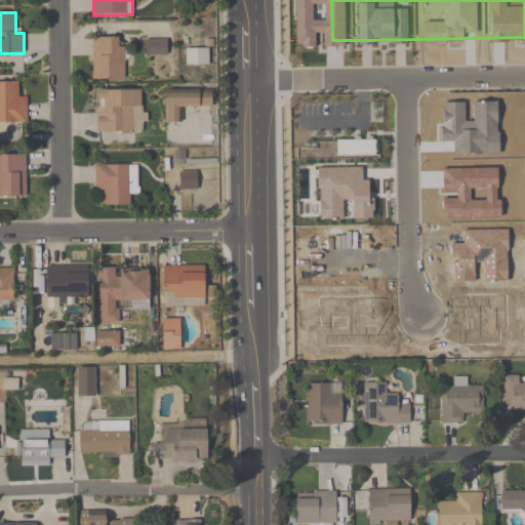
[(125,80),(125,38),(91,38),(91,80),(125,80)]
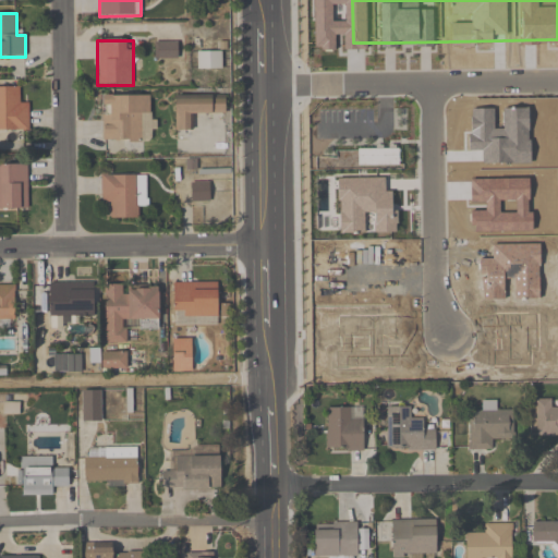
[(178,59),(178,43),(154,43),(154,59),(178,59)]
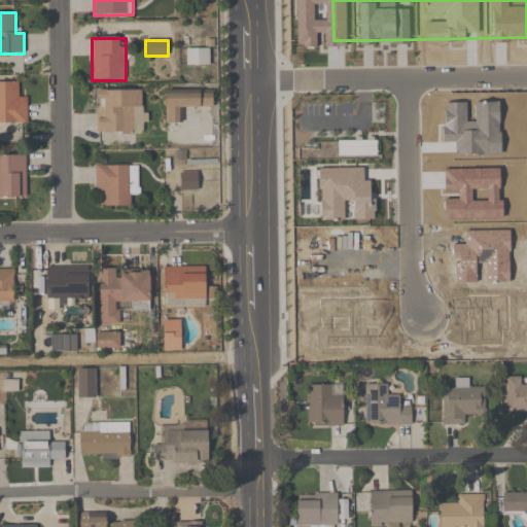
[(186,67),(209,67),(209,49),(186,49),(186,67)]
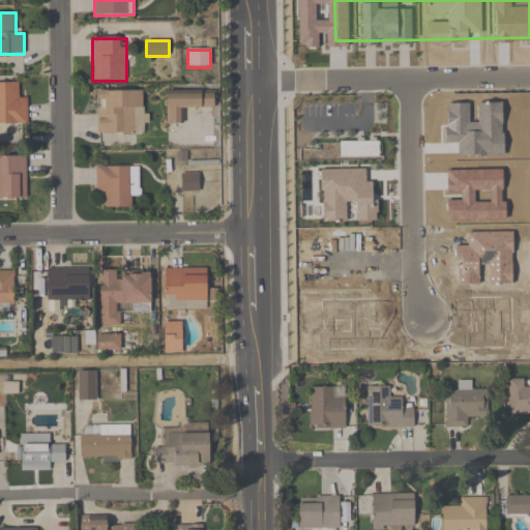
[(453,57),(378,57),(378,120),(453,120),(453,57)]
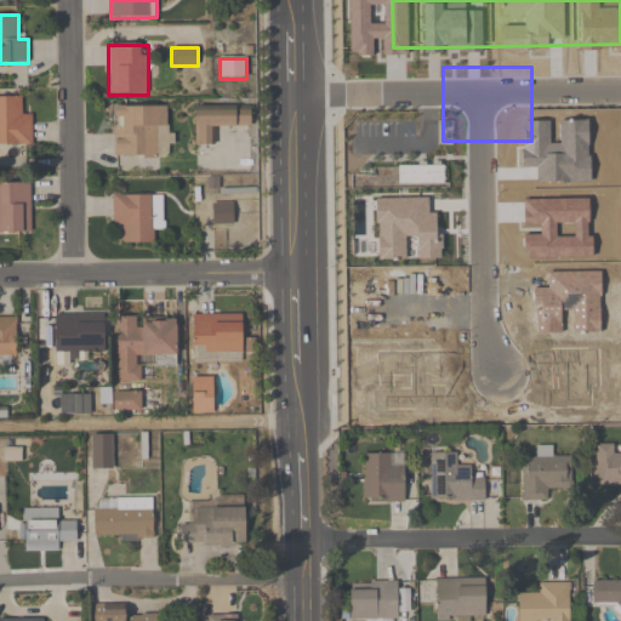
[(542,140),(620,138),(620,115),(600,117),(600,101),(586,101),(585,67),(541,68),(542,140)]
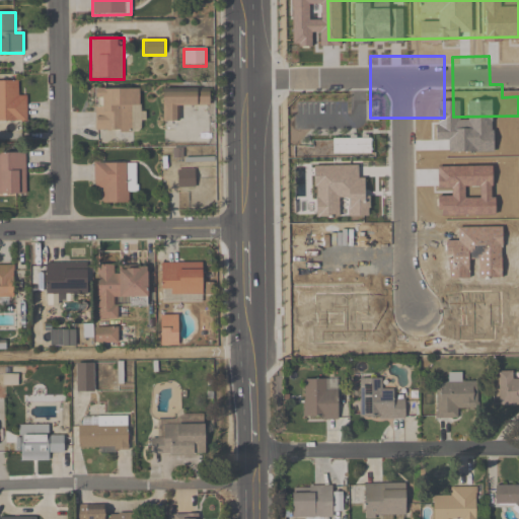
[(26,91),(17,91),(16,80),(0,80),(0,122),(26,122),(26,91)]
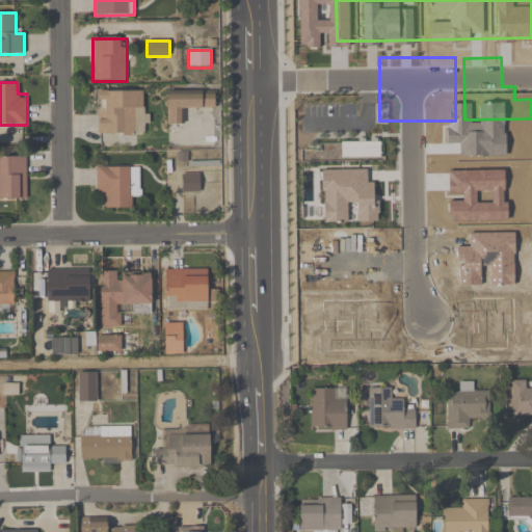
[(98,90),(98,135),(147,135),(147,91),(98,90)]
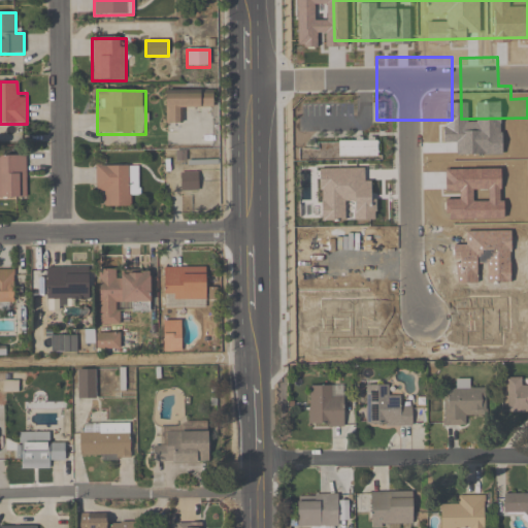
[(212,108),(212,91),(166,91),(166,124),(183,124),(183,108),(212,108)]
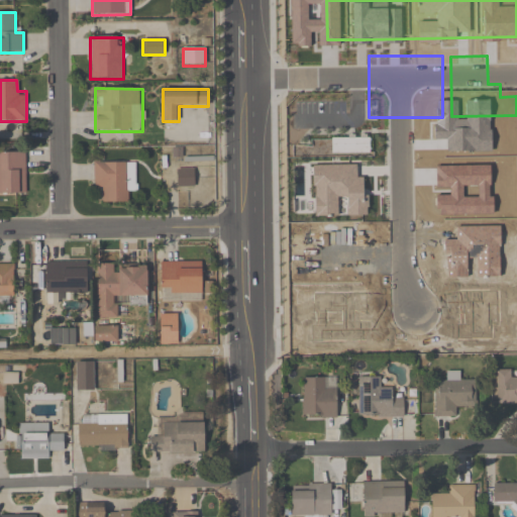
[(397,342),(476,342),(476,145),(397,145),(397,342)]
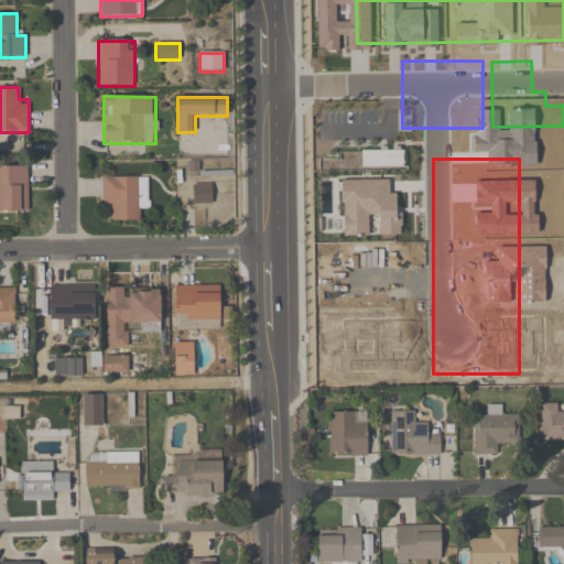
[(563,225),(563,159),(533,159),(533,226),(563,225)]
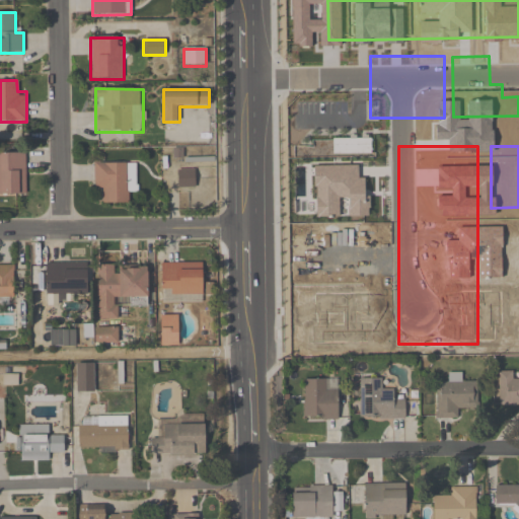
[(385,345),(385,147),(285,147),(286,345),(385,345)]
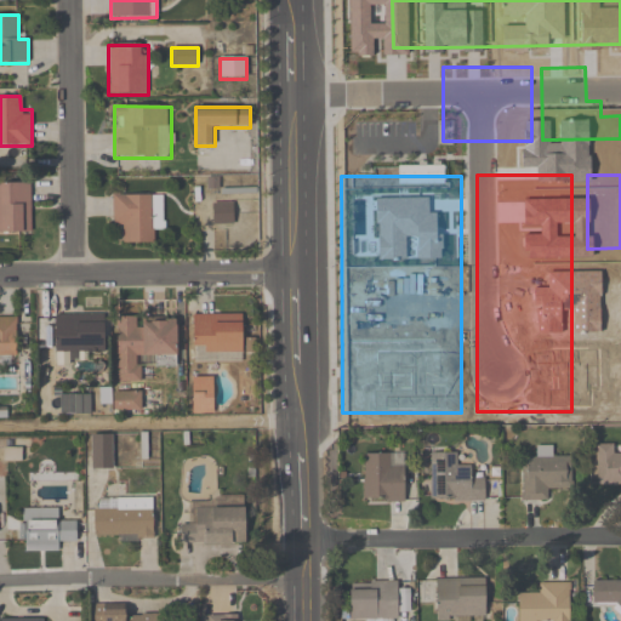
[(30,184),(0,183),(0,234),(30,235),(30,184)]
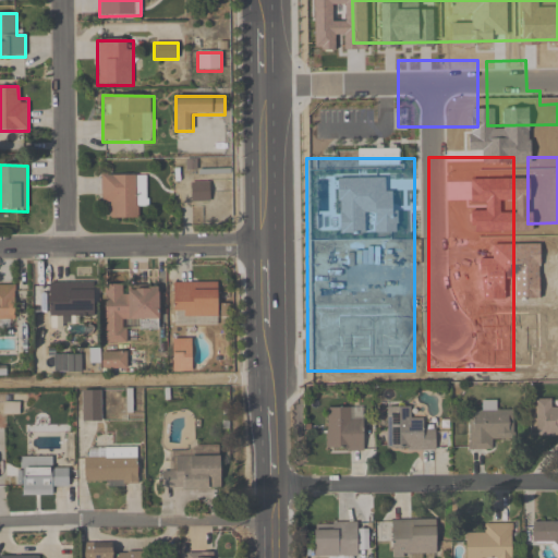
[(147,208),(147,176),(101,176),(101,206),(111,206),(111,219),(138,219),(138,208),(147,208)]
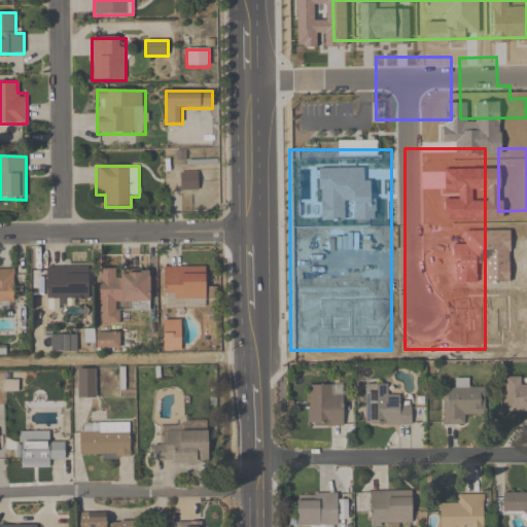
[(181,172),(181,190),(198,190),(198,172),(181,172)]
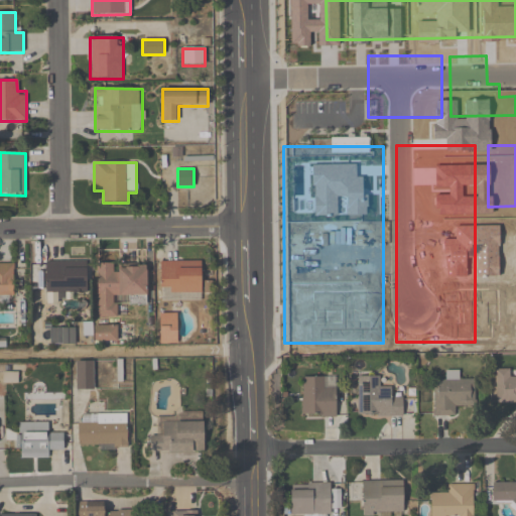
[(515,214),(488,215),(488,339),(515,339),(515,214)]
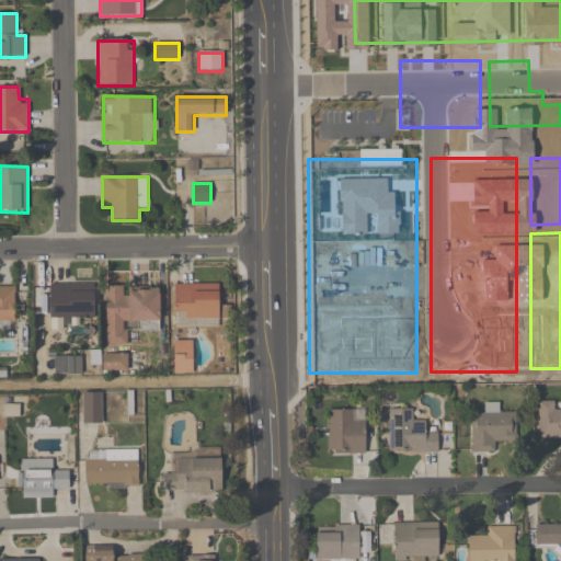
[(94,284),(49,284),(49,320),(94,320),(94,284)]
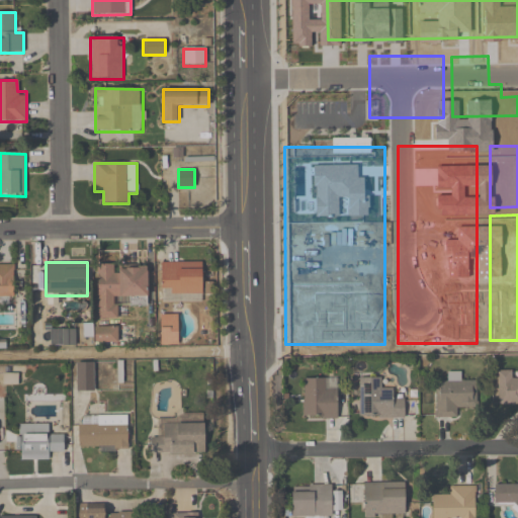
[(201,263),(160,264),(161,303),(202,301),(201,263)]
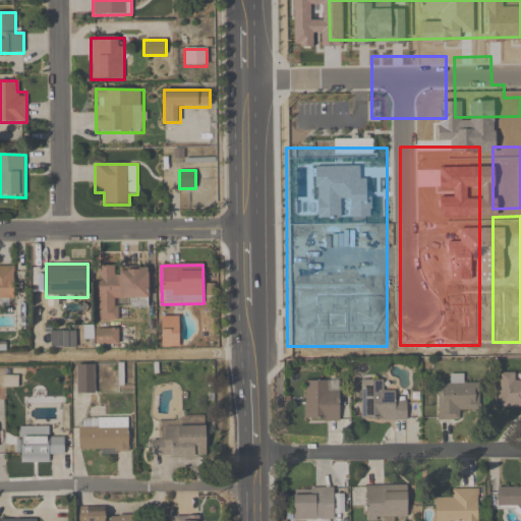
[(149,267),(98,266),(97,323),(119,323),(120,307),(148,307),(149,267)]
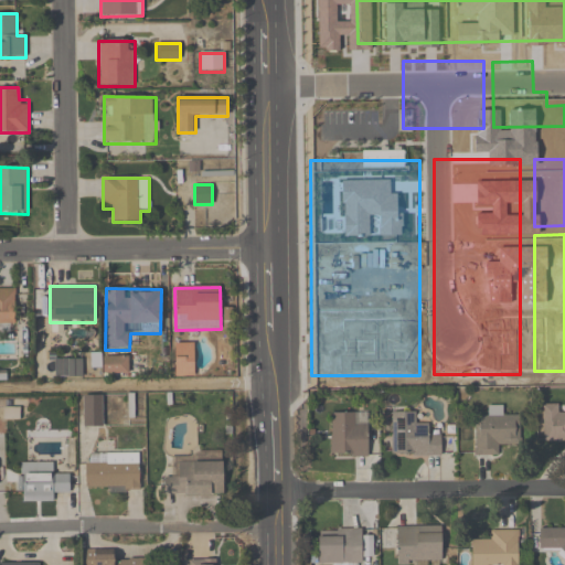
[(128,356),(104,356),(104,374),(128,374),(128,356)]
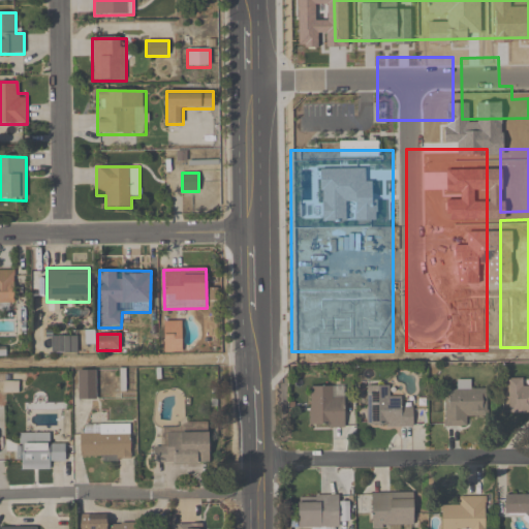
[(76,352),(76,337),(52,337),(52,352),(76,352)]
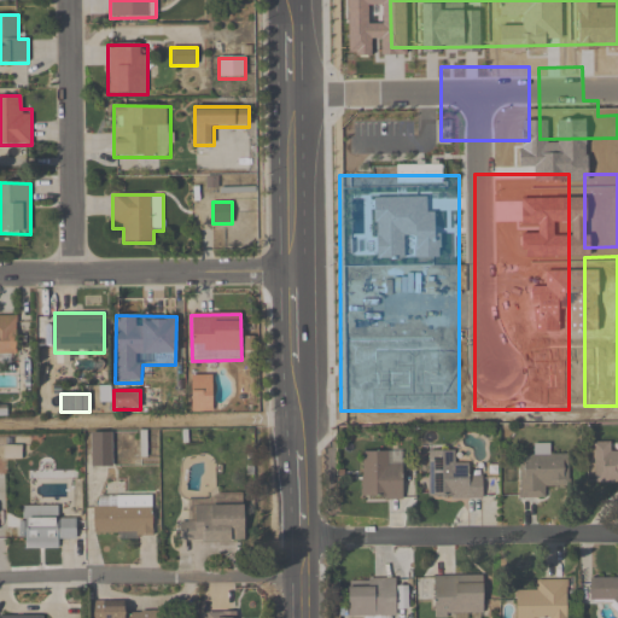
[(112,467),(112,432),(91,432),(91,467),(112,467)]
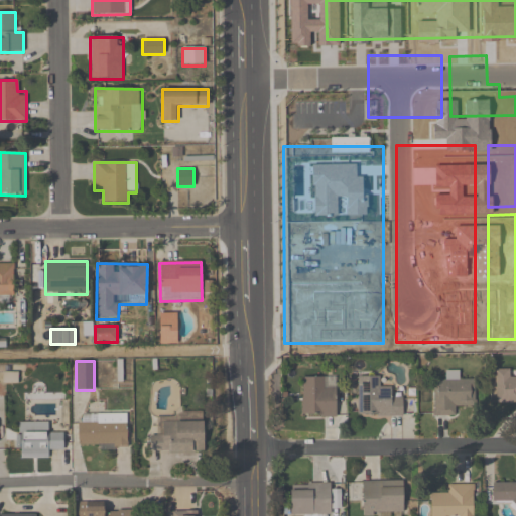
[(515,402),(515,370),(495,370),(496,403),(515,402)]
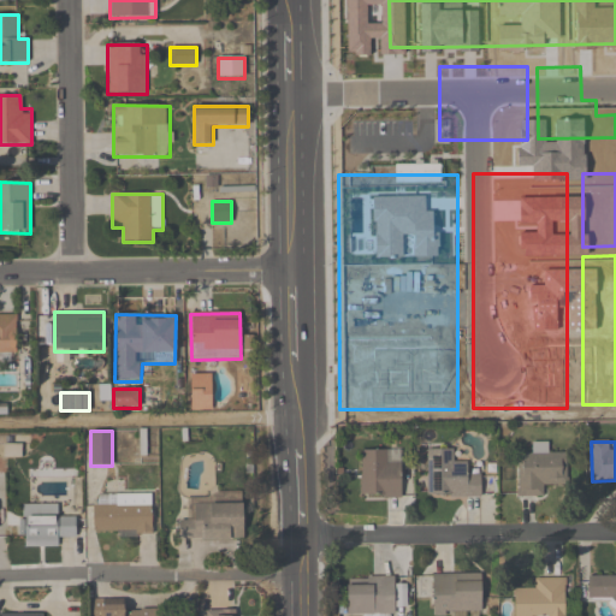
[(517,455),(517,498),(543,498),(543,486),(566,487),(567,455),(546,455),(546,445),(534,445),(534,455),(517,455)]
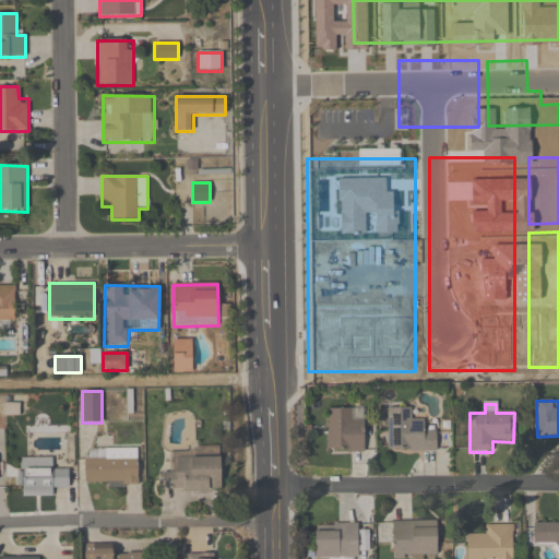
[(364,452),(364,407),(326,407),(326,452),(364,452)]
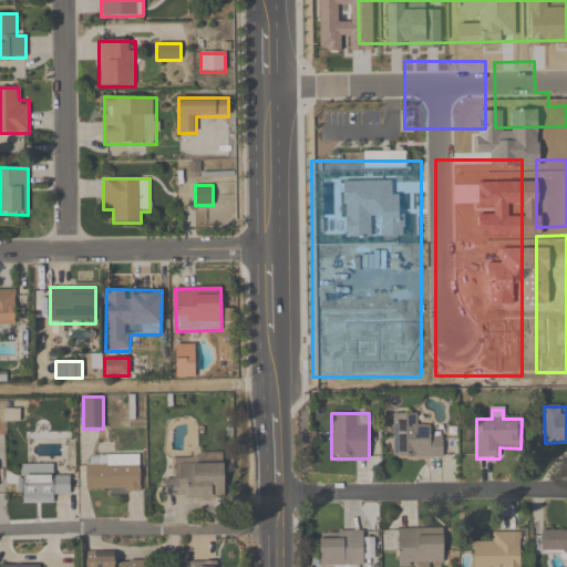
[(418,414),(393,414),(393,459),(442,459),(442,437),(430,437),(430,425),(418,425),(418,414)]
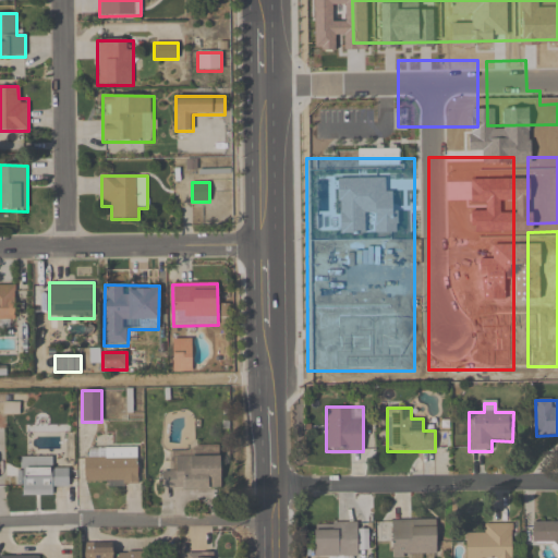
[(138,447),(85,447),(85,486),(138,486),(138,447)]
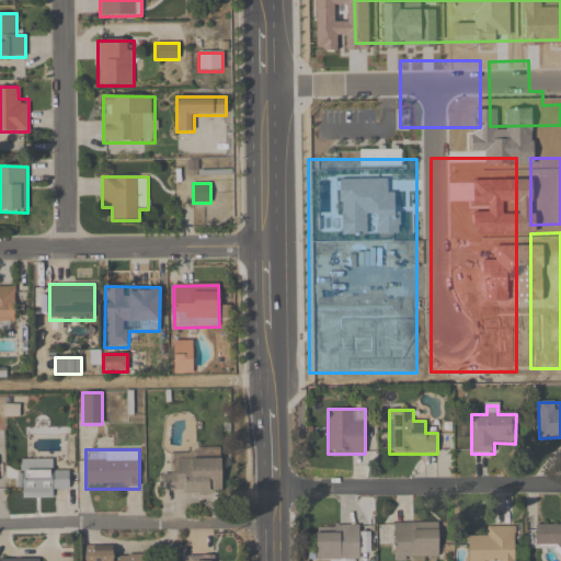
[(221,493),(221,457),(172,457),(172,473),(162,473),(162,493),(221,493)]
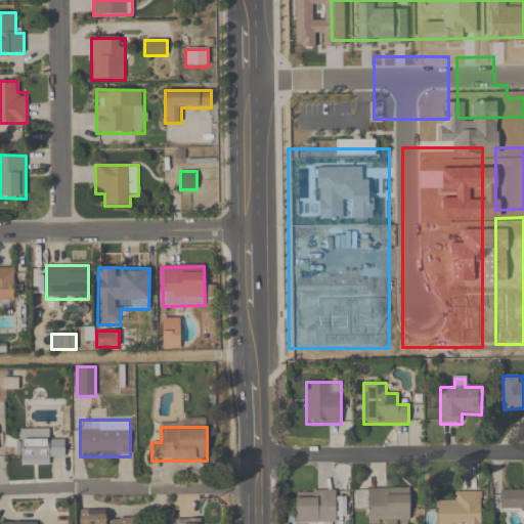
[(49,433),(23,433),(23,460),(63,460),(63,439),(49,439),(49,433)]
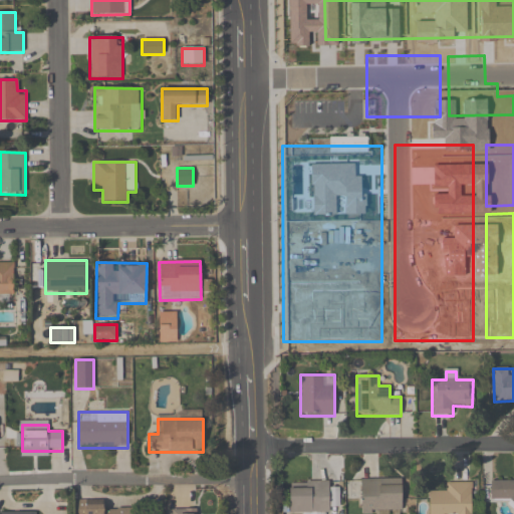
[(401,480),(360,480),(360,513),(401,513),(401,480)]
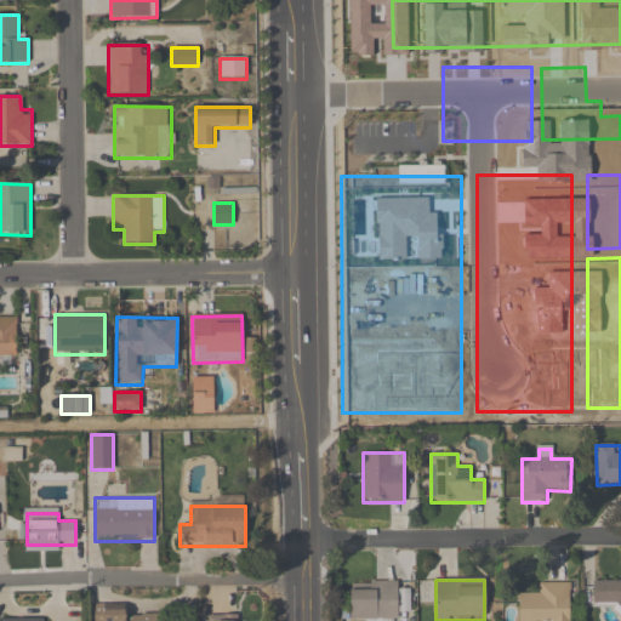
[(620,580),(592,581),(593,605),(620,604),(620,580)]
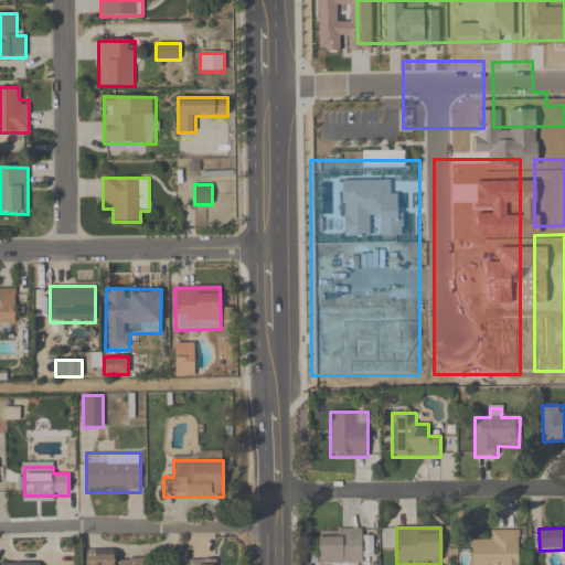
[(351,564),(352,564),(362,564),(362,529),(318,529),(318,564),(329,564),(351,564)]
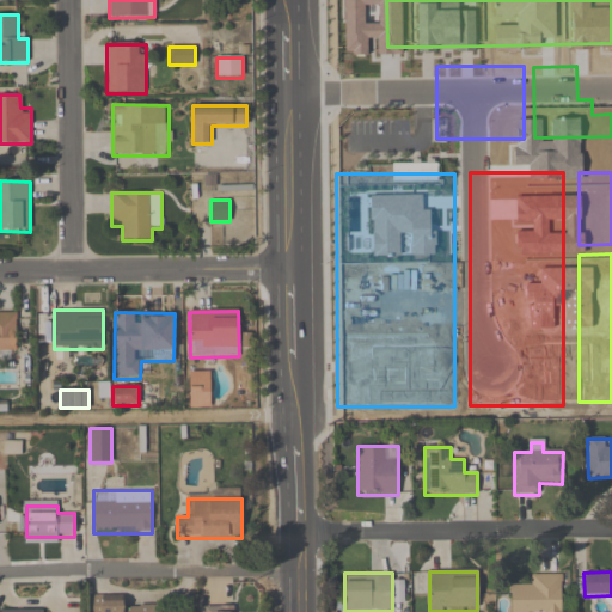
[(561,611),(562,574),(531,574),(531,587),(510,587),(509,611),(561,611)]
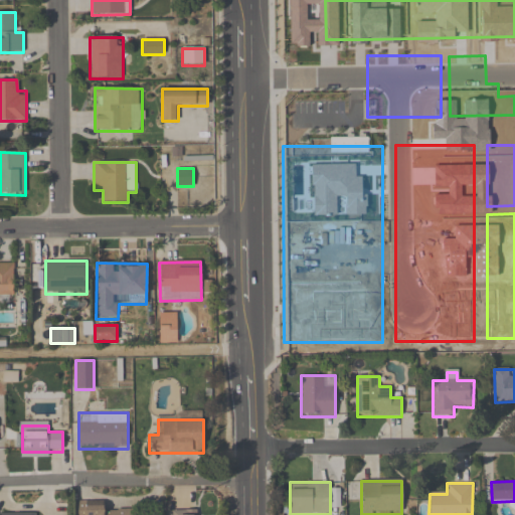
[(131,514),(131,511),(104,511),(104,502),(76,502),(75,514),(131,514)]
